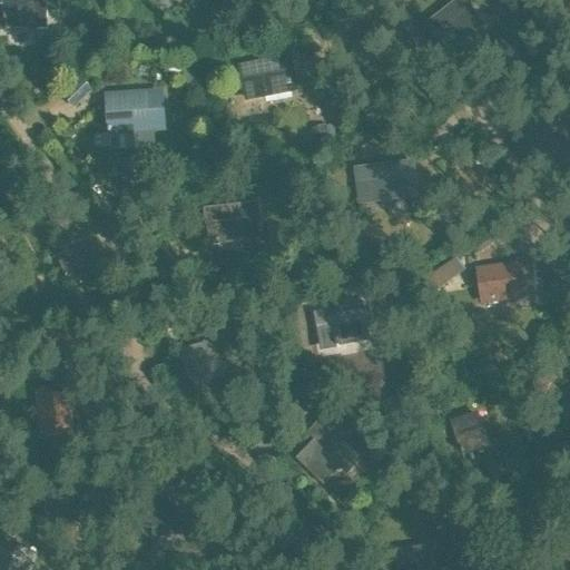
[(47,26),(46,0),(0,0),(1,6),(5,6),(5,17),(5,21),(7,21),(37,21),(37,26),(47,26)]
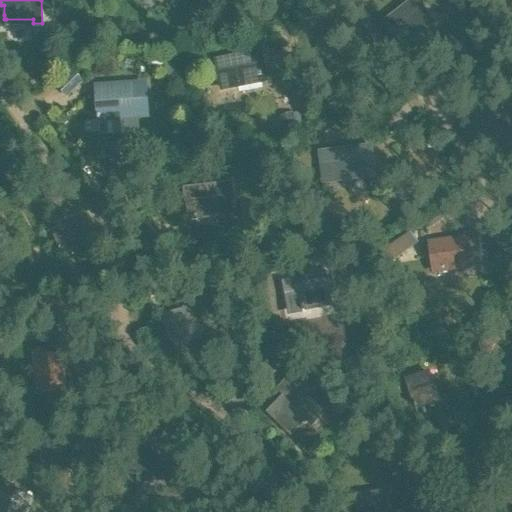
[(415,0),(407,0),(379,22),(399,48),(433,23),(415,0)]
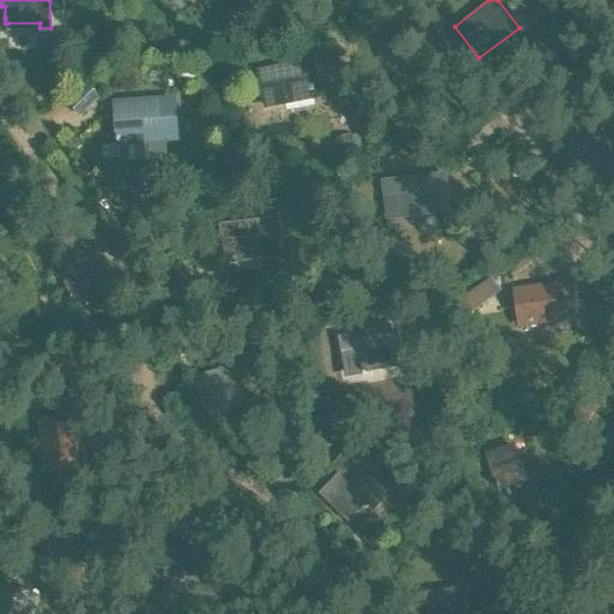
[(236,14),(248,14),(248,2),(236,2),(236,14)]
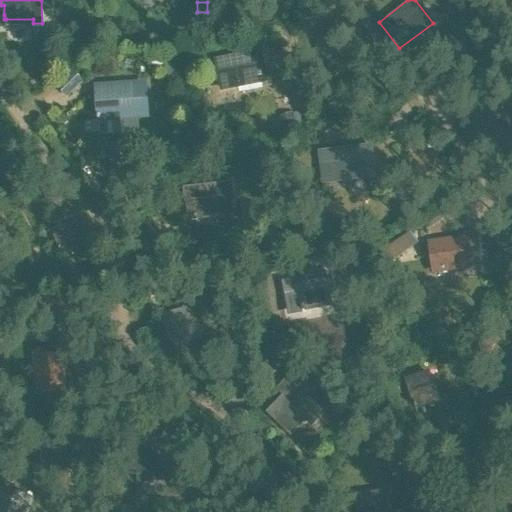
[(266,81),(260,52),(216,61),(221,88),(237,85),(239,85),(239,84),(257,81),(258,83),(266,81)]
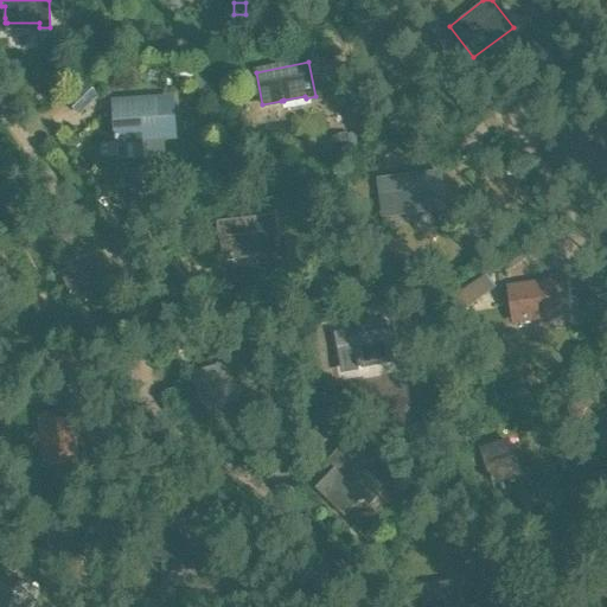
[(174,96),(110,101),(114,146),(177,141),(174,96)]
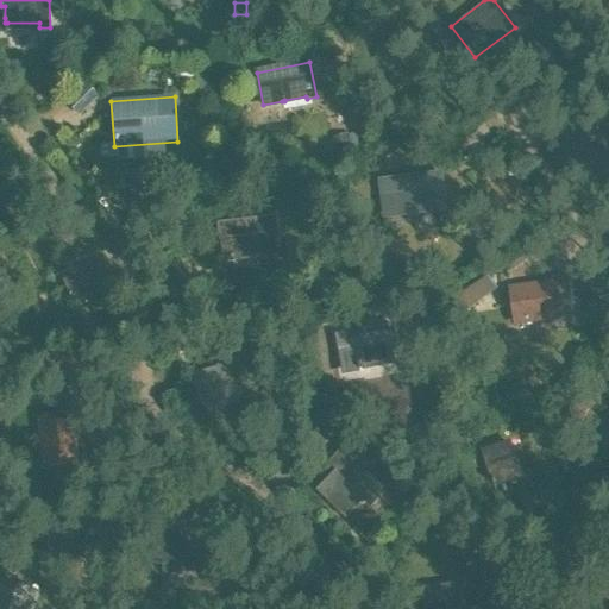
[(334,137),(338,151),(352,148),(349,133),(334,137)]
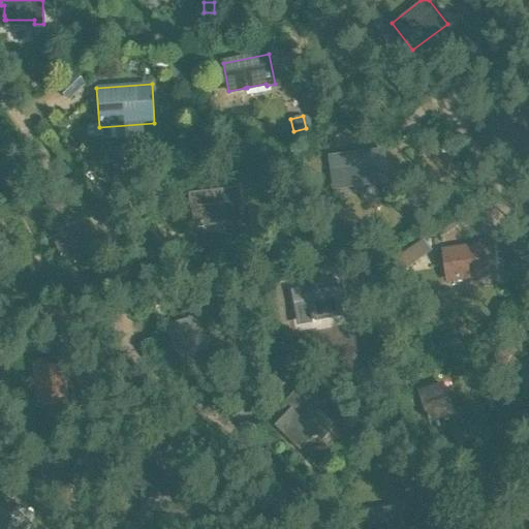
[(382,152),(334,158),(335,170),(350,168),(352,182),(351,182),(352,185),(354,185),(354,184),(377,181),(378,184),(386,183),(382,152)]
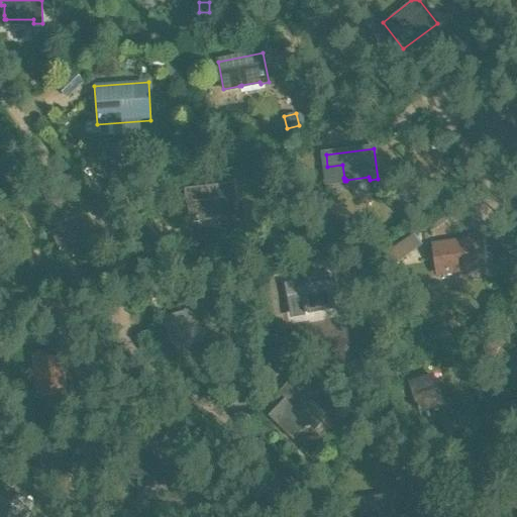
[(234,184),(184,189),(186,205),(188,205),(190,223),(238,218),(234,184)]
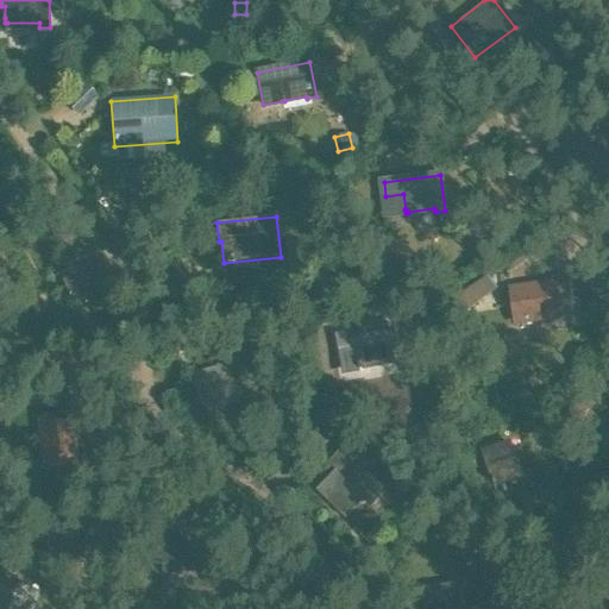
[(89,267),(87,259),(62,267),(70,296),(69,296),(70,300),(73,299),(73,297),(94,292),(95,294),(105,292),(98,265),(89,267)]
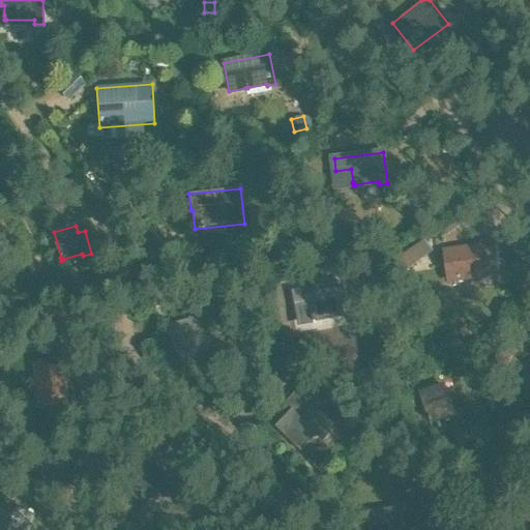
[(479,247),(448,253),(450,265),(453,264),(455,277),(454,277),(455,282),(458,281),(458,280),(480,276),(481,278),(490,277),(499,276),(494,238),(478,241),(479,247)]
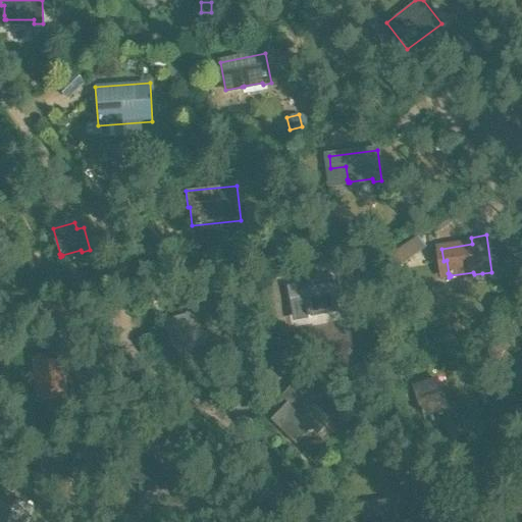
[(335,277),(289,286),(295,320),(308,318),(308,317),(338,311),(334,291),(337,291),(335,277)]
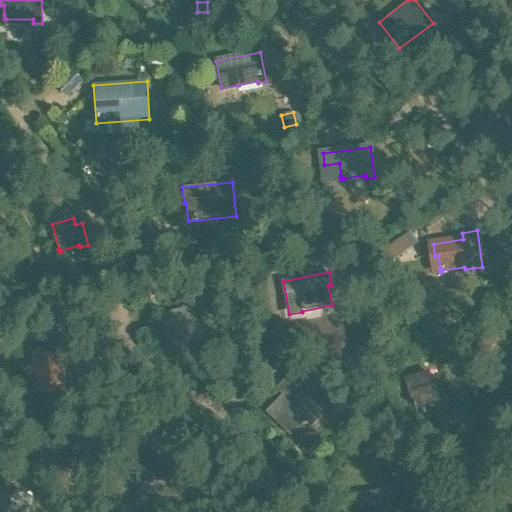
[(187,317),(185,310),(164,317),(171,341),(170,341),(171,344),(173,344),(173,343),(191,337),(192,340),(200,337),(193,315),(187,317)]
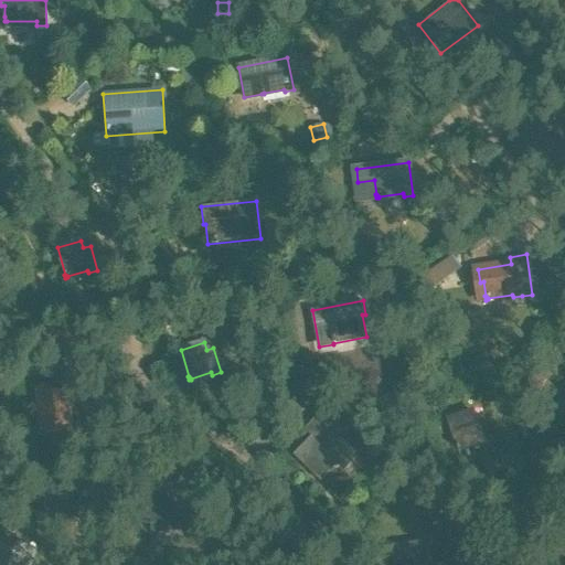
[(545,379),(532,372),(525,386),(537,393),(545,379)]
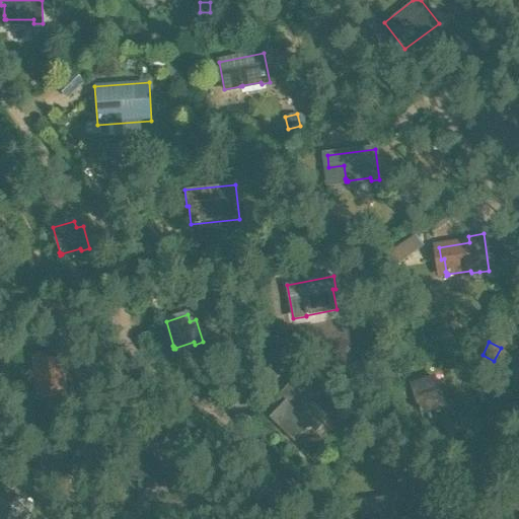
[(45,361),(44,355),(33,356),(36,392),(36,396),(39,396),(39,395),(57,394),(57,398),(66,398),(64,377),(65,377),(64,366),(63,366),(63,360),(45,361)]
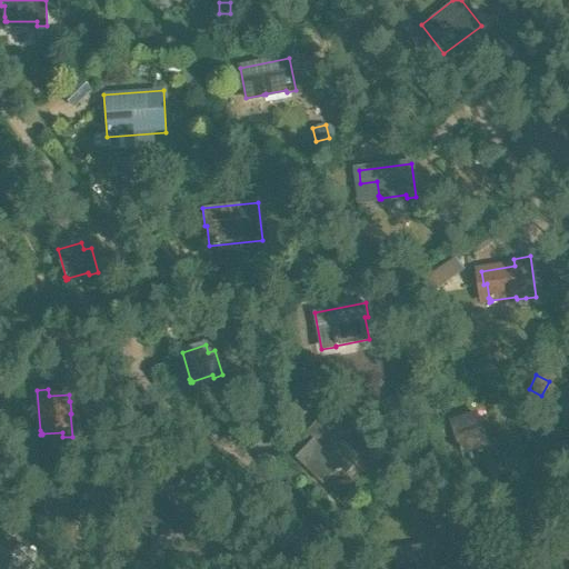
[(521,389),(515,395),(520,401),(527,397),(521,389)]
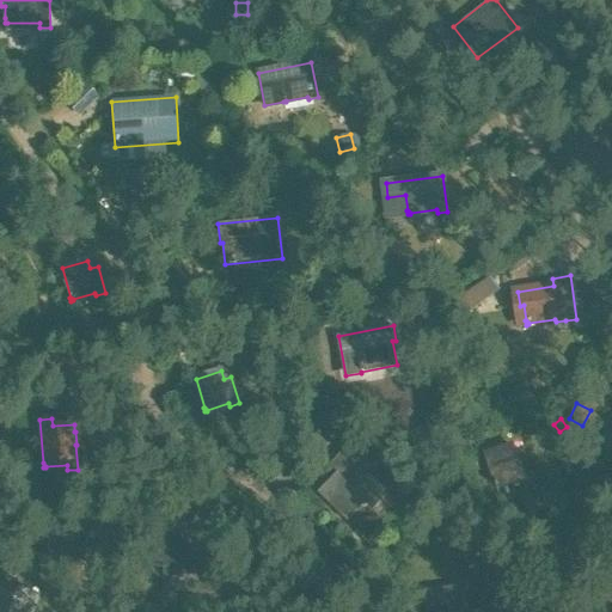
[(568,426),(561,433),(568,440),(575,433),(568,426)]
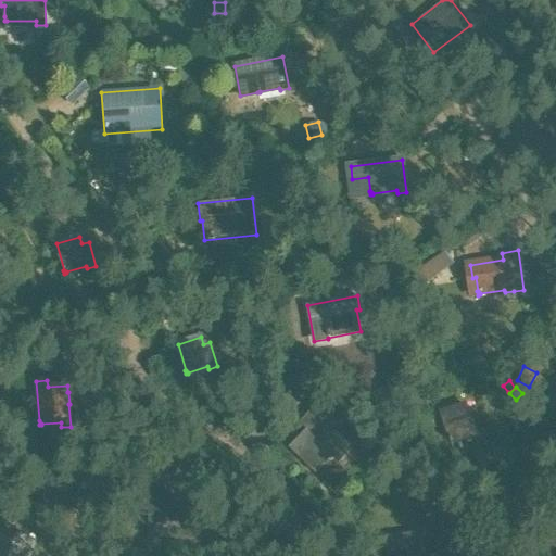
[(467,413),(464,405),(441,413),(450,439),(449,439),(450,442),(452,441),(471,434),(472,437),(481,434),(474,411),(467,413)]
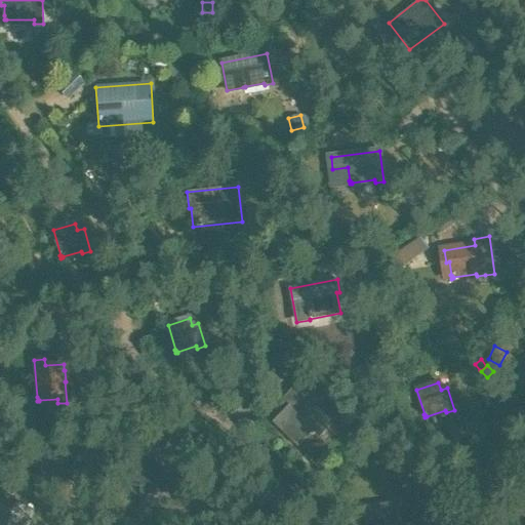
[(289,406),(274,423),(297,446),(314,429),(320,435),(331,422),(294,388),(283,400),(289,406)]
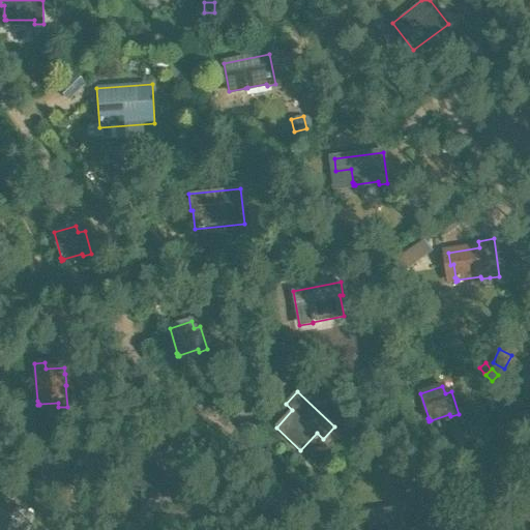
[(165,473),(165,466),(128,469),(129,486),(142,484),(143,494),(143,498),(145,497),(145,496),(165,495),(165,497),(173,496),(172,472),(165,473)]
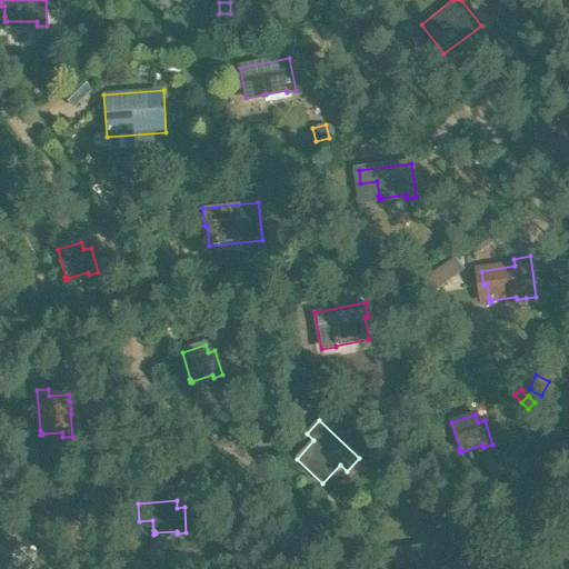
[(28,568),(31,560),(25,558),(27,551),(0,542),(0,568),(28,568)]
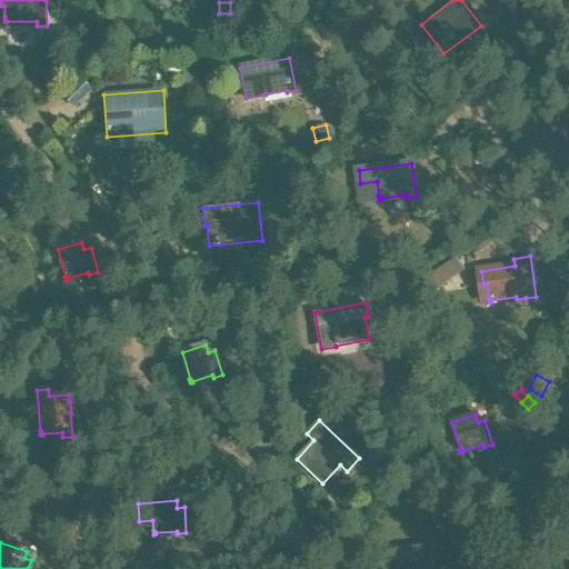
[(420,556),(419,548),(395,552),(396,568),(429,568),(427,555),(420,556)]
